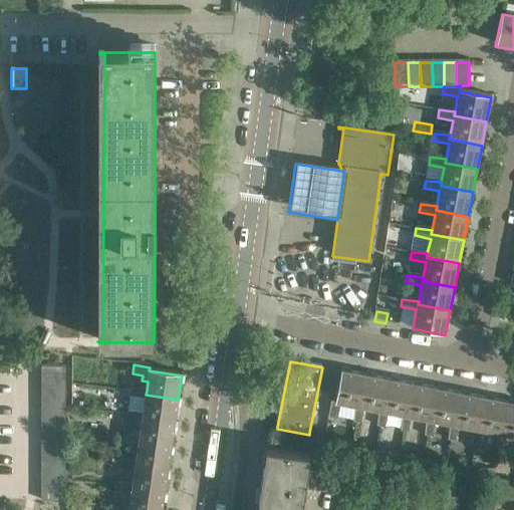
[(41,368),(41,383),(65,381),(65,368),(41,368)]
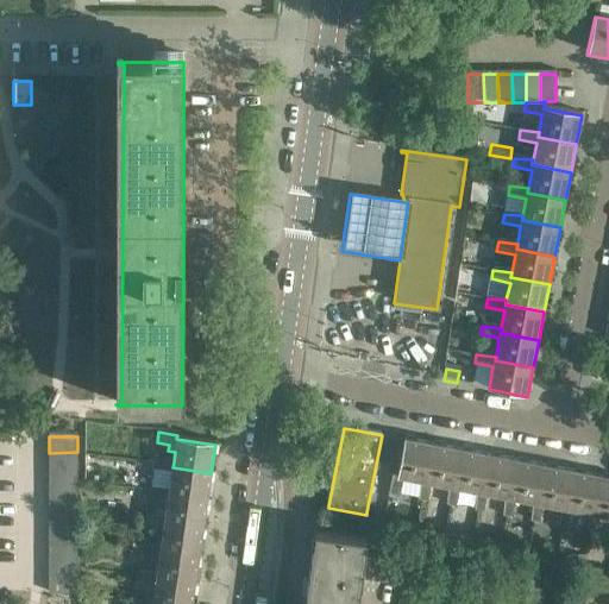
[(389,495),(399,497),(402,479),(420,483),(426,484),(433,446),(405,440),(396,478),(391,477),(389,495)]
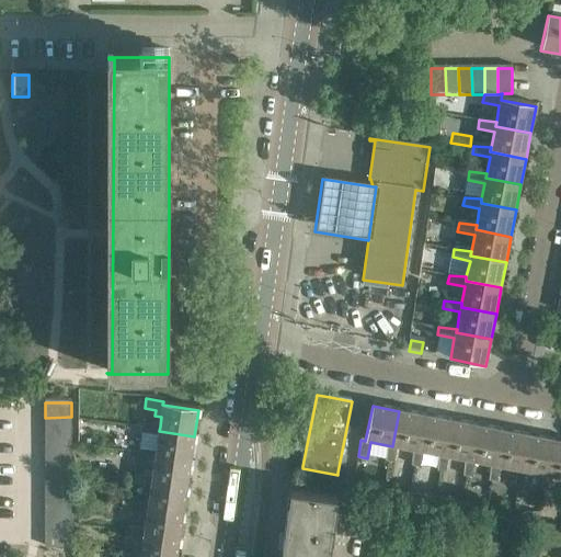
[(392,446),(387,445),(385,463),(392,464),(397,447),(413,451),(418,452),(424,416),(399,411),(392,446)]
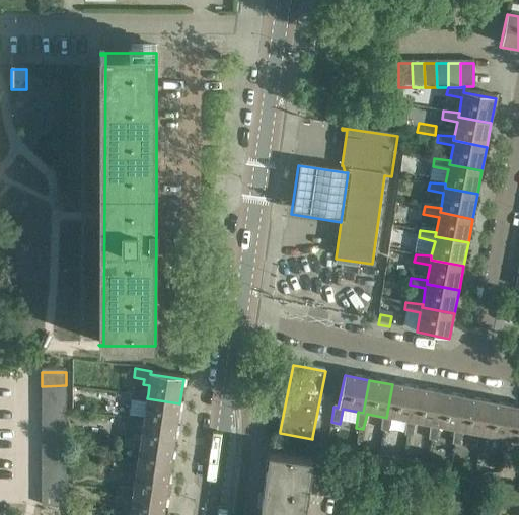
[(386,418),(382,417),(380,432),(387,433),(391,418),(406,421),(410,422),(417,389),(392,384),(386,418)]
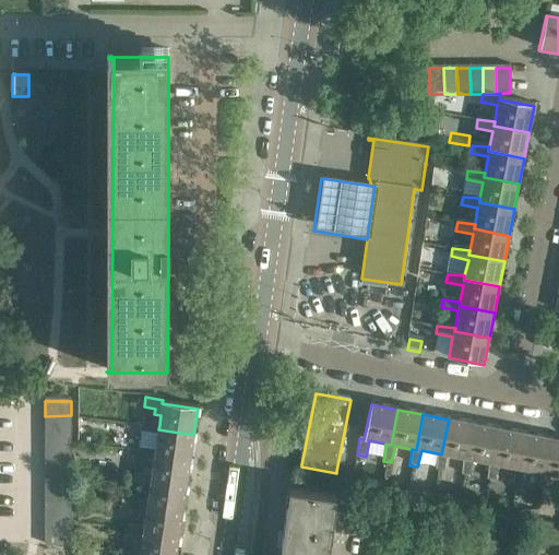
[(45,416),(45,429),(71,428),(71,415),(45,416)]
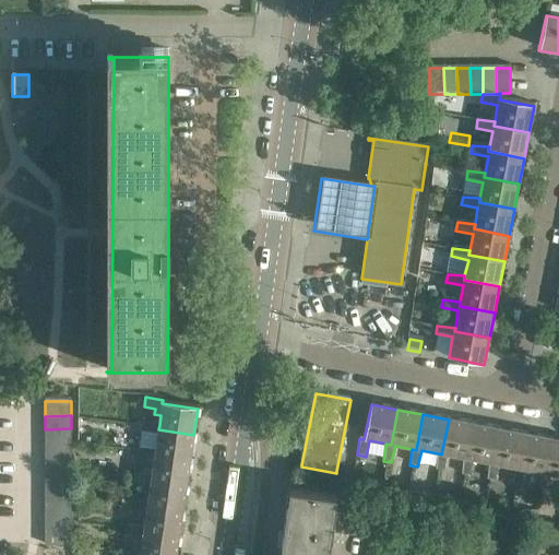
[(441,455),(438,453),(436,471),(443,472),(447,456),(463,459),(468,459),(475,424),(449,420),(441,455)]
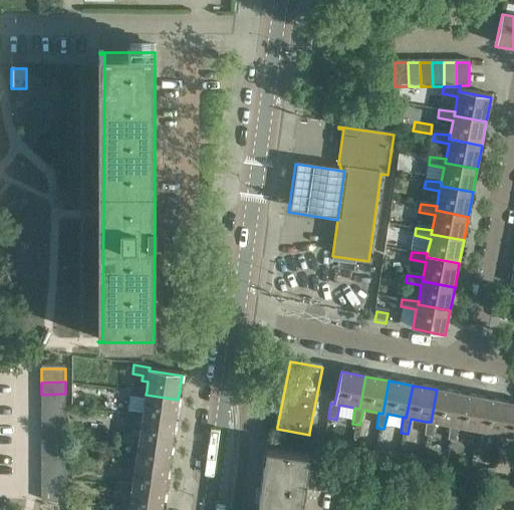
[(431,422),(426,422),(425,437),(432,438),(435,424),(449,426),(454,427),(460,395),(437,390),(431,422)]
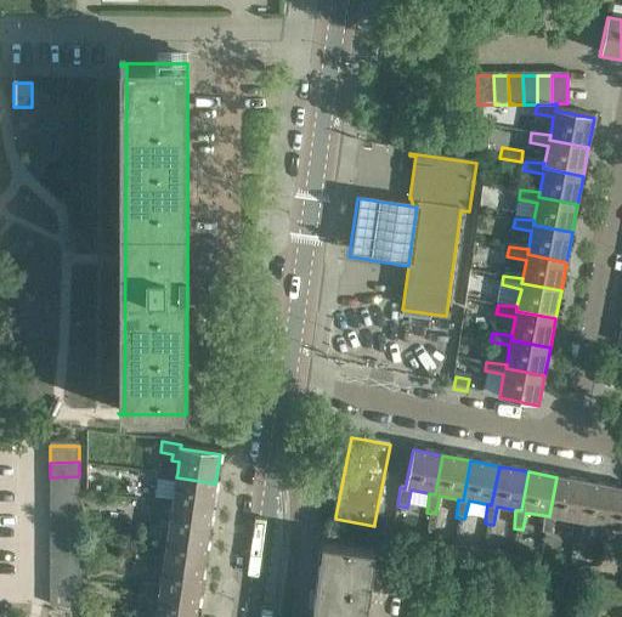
[(176,484),(173,502),(173,507),(211,513),(215,484),(176,477),(177,473),(157,473),(156,480),(176,484)]
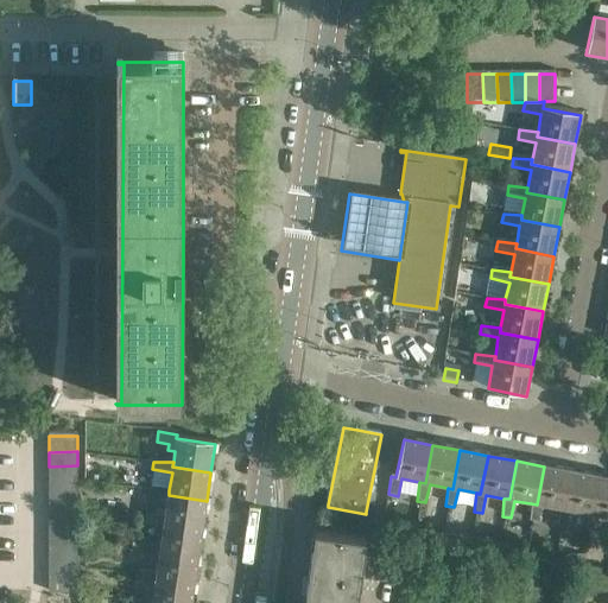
[(49,467),(49,481),(77,480),(77,465),(49,467)]
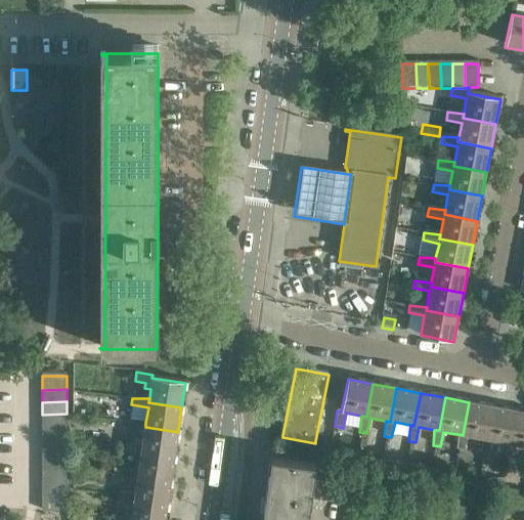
[(463,435),(457,434),(456,450),(464,451),(467,436),(482,438),(486,439),(493,406),(469,402),(463,435)]
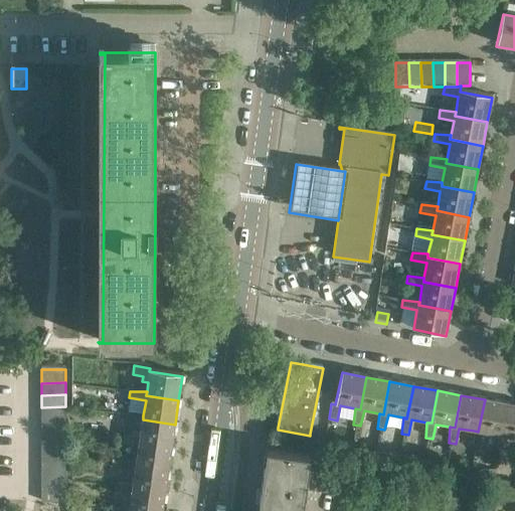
[(478,432),(474,431),(472,447),(480,449),(483,434),(498,437),(502,437),(509,404),(485,399),(478,432)]
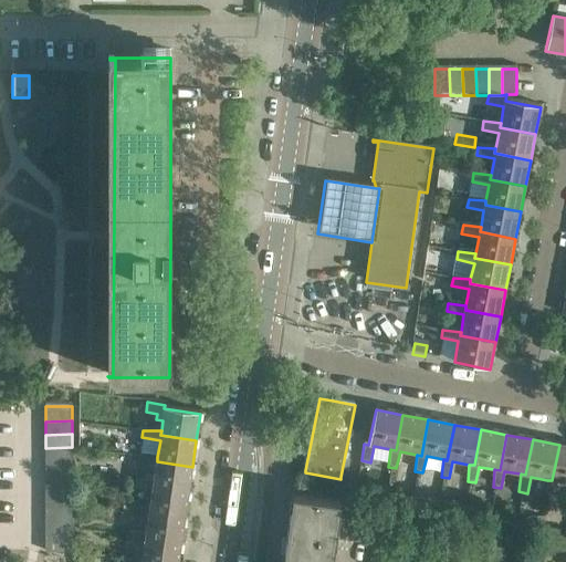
[(552,480),(547,480),(545,497),(553,498),(557,481),(565,482),(565,445),(559,445),(552,480)]
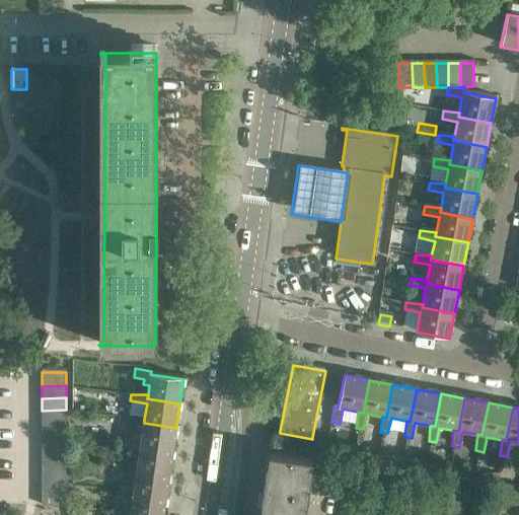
[(42,411),(42,423),(66,422),(66,410),(42,411)]
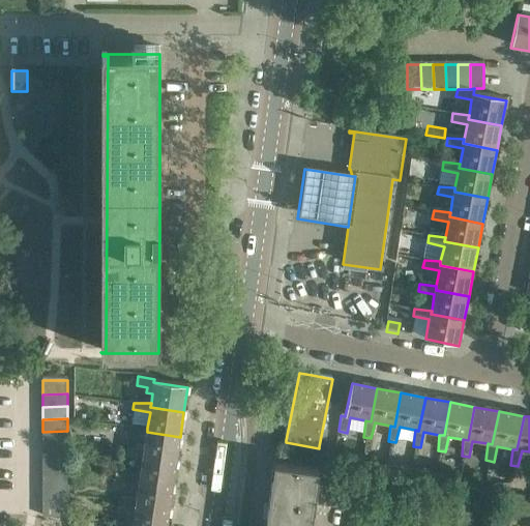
[(147,432),(147,428),(130,427),(129,435),(146,437),(144,454),(143,457),(176,462),(180,437),(147,432)]
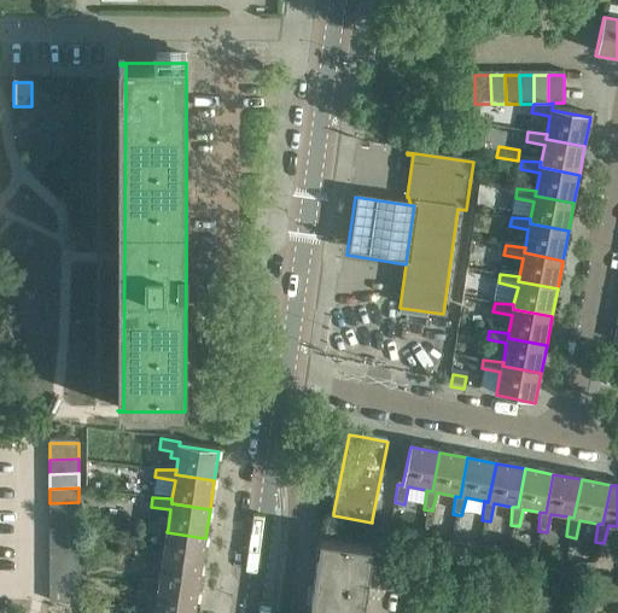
[(50,503),(50,518),(79,517),(79,502),(50,503)]
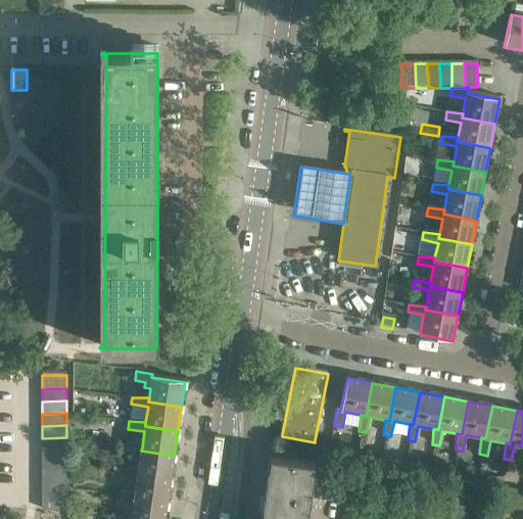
[(42,438),(42,451),(66,450),(66,437),(42,438)]
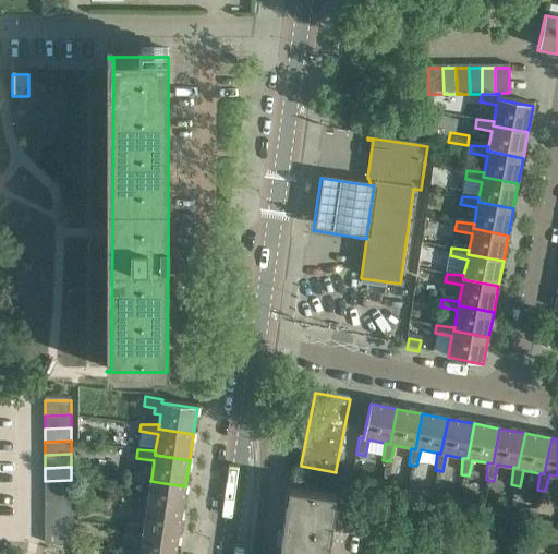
[(150,481),(152,478),(134,476),(133,483),(150,486),(147,502),(147,507),(182,512),(185,486),(150,481)]
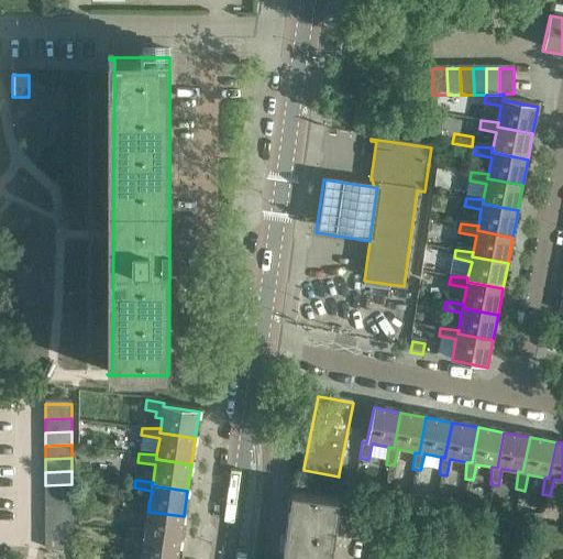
[(45,485),(45,499),(72,497),(72,484),(45,485)]
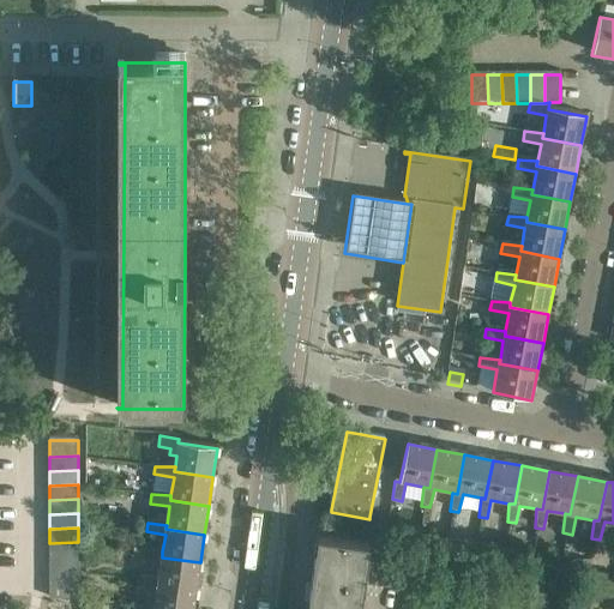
[(317,537),(307,608),(360,608),(369,546),(317,537)]
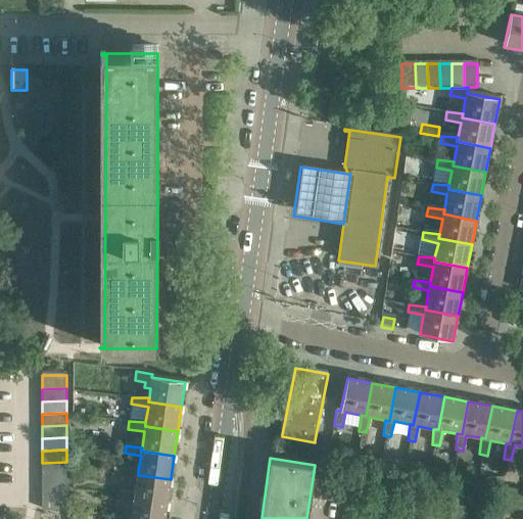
[(42,463),(42,475),(66,474),(66,462),(42,463)]
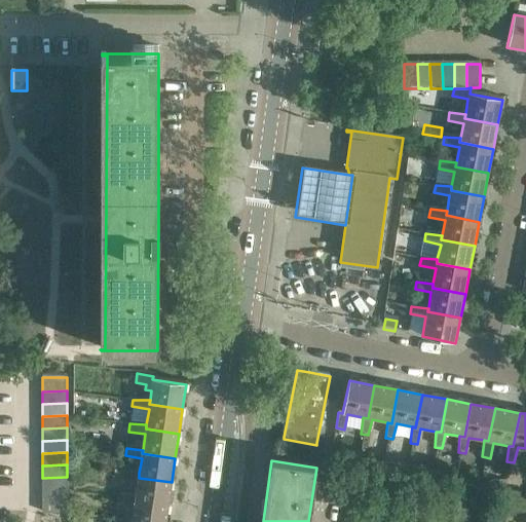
[(138,483),(136,498),(135,501),(167,507),(172,482),(139,478),(139,473),(123,473),(122,480),(138,483)]
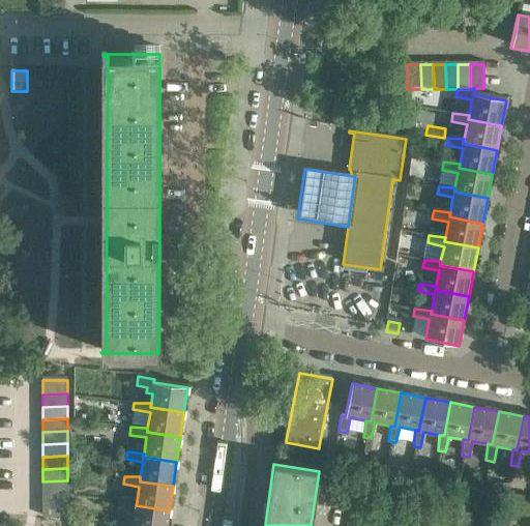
[(42,481),(42,494),(67,493),(67,480),(42,481)]
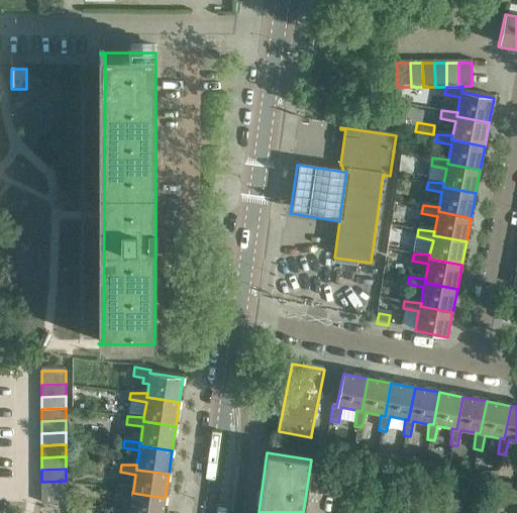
[(41,482),(41,494),(66,493),(66,481),(41,482)]
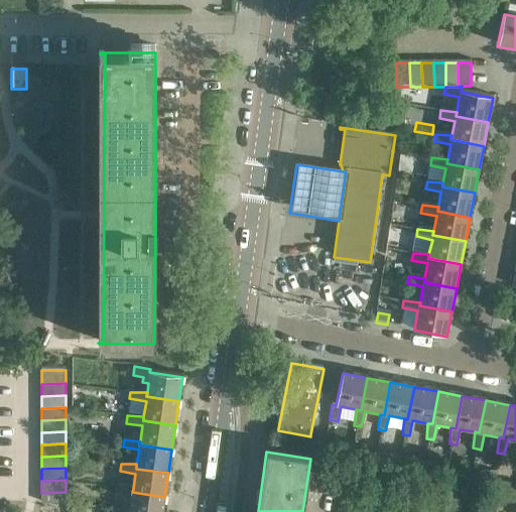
[(132,498),(130,511),(162,511),(164,497),(132,492),(133,489),(117,488),(116,495),(132,498)]
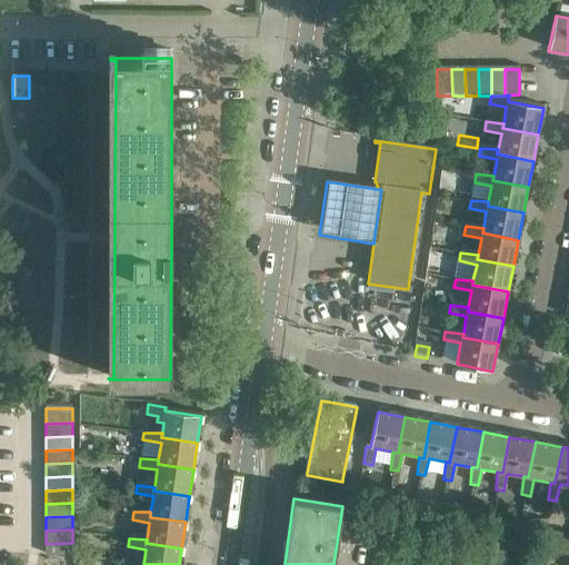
[(46,544),(46,556),(46,557),(72,556),(72,543),(46,544)]
